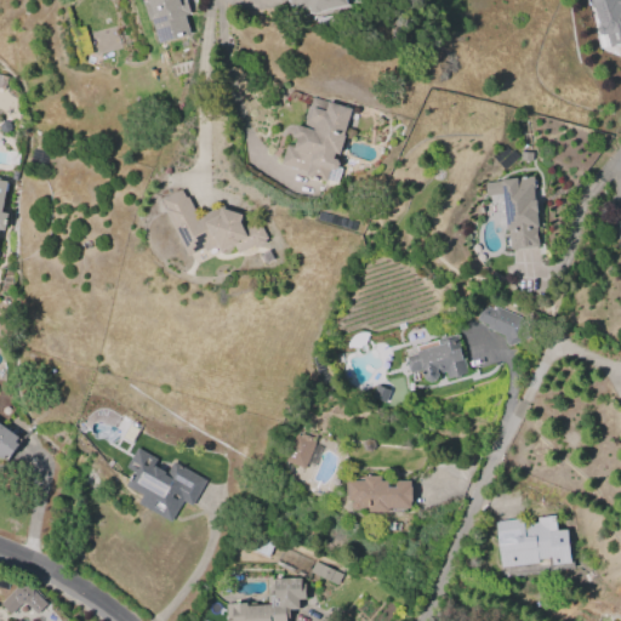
[(184,0),(189,13),(184,15),(189,34),(158,43),(152,20),(148,20),(143,3),(146,1),(144,0),(184,0)]
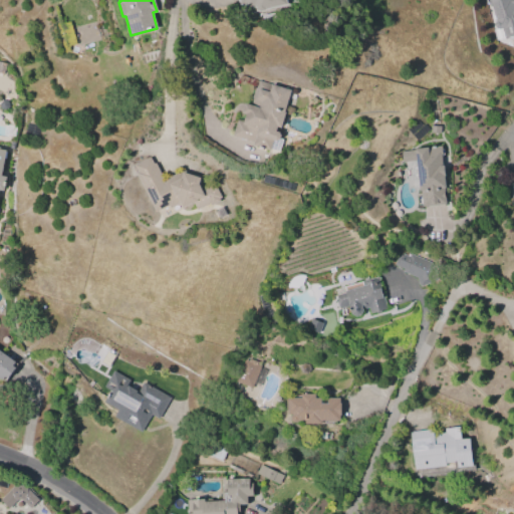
[(284,0),(286,5),(274,8),(273,9),(267,10),(265,10),(249,13),(249,12),(242,13),(241,6),(238,7),(236,0),(284,0)]
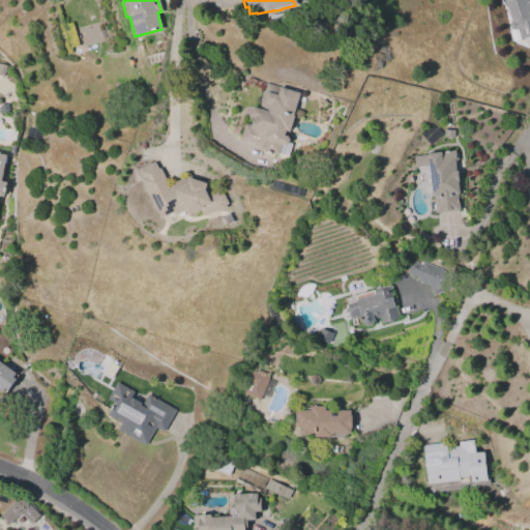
[(529,0),(529,40),(529,41),(528,40),(525,41),(524,39),(517,41),(513,30),(512,30),(509,28),(508,24),(510,22),(505,2),(503,3),(502,0),(529,0)]
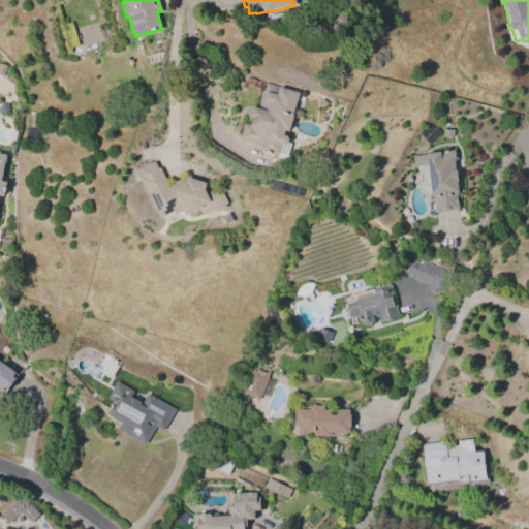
[(299,93),(292,115),(293,116),(289,132),(284,130),(283,135),(288,136),(287,142),(291,143),(287,156),(277,153),(277,155),(260,150),(261,146),(239,141),(243,123),(250,125),(252,118),(248,117),(250,106),(257,109),(259,101),(258,100),(261,90),(263,91),(266,83),(279,86),(279,88),(299,93)]
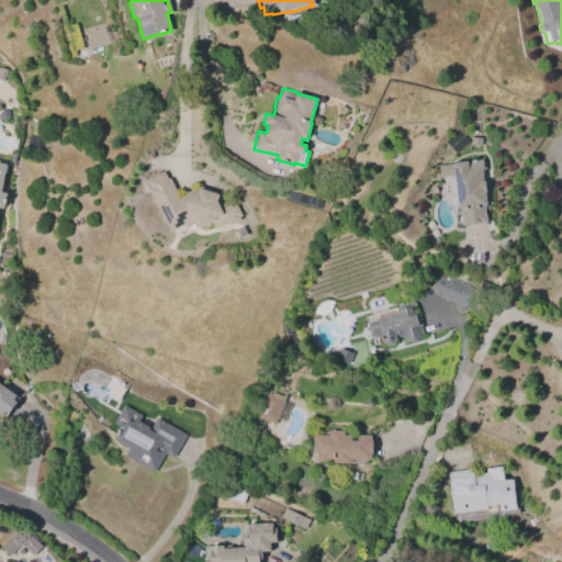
[(486,202),(484,202),(487,223),(461,225),(459,206),(458,206),(454,176),(438,177),(437,165),(470,161),(470,158),(474,158),(474,159),(480,159),(482,178),(484,178),(486,202)]
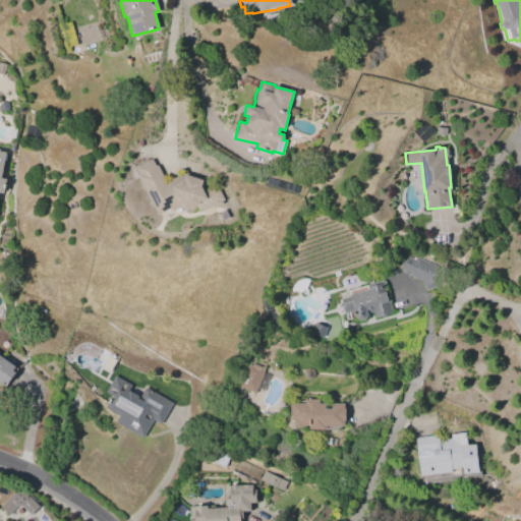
[(216,184),(217,185),(224,200),(222,201),(223,204),(214,209),(213,206),(199,213),(195,206),(184,212),(181,207),(172,211),(171,209),(158,216),(143,186),(137,176),(139,175),(136,168),(152,160),(155,166),(157,165),(166,183),(186,173),(205,179),(203,185),(201,188),(203,191),(216,185),(216,184)]
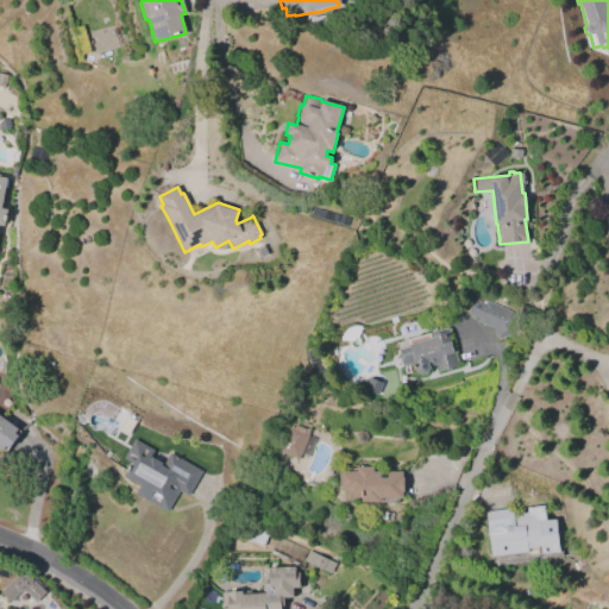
[(487,302),(519,316),(512,333),(497,339),(493,328),(476,321),(477,319),(466,314),(472,300),(485,306),(487,302)]
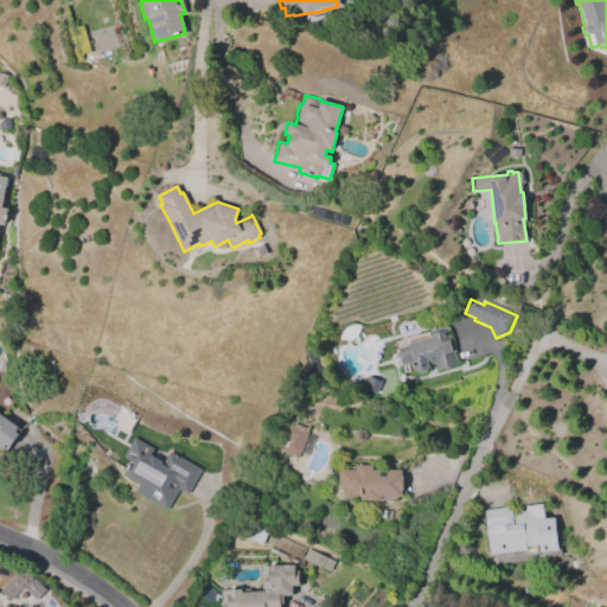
[(446,327),(455,364),(436,369),(435,363),(428,365),(428,366),(425,372),(420,374),(415,370),(413,360),(401,364),(396,347),(408,345),(407,343),(429,337),(428,332),(446,327)]
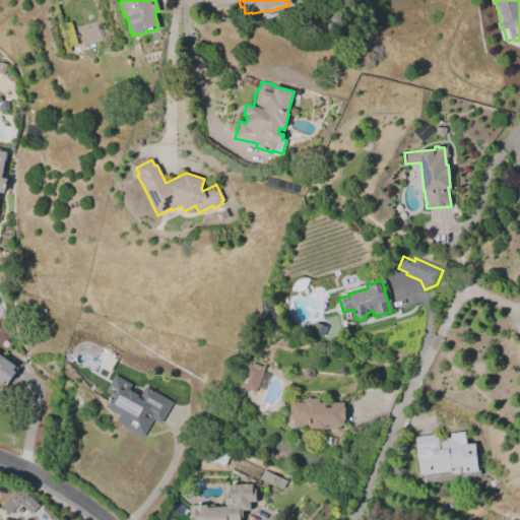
[(0,355),(14,367),(11,370),(14,372),(7,383),(5,382),(2,386),(0,384),(0,355)]
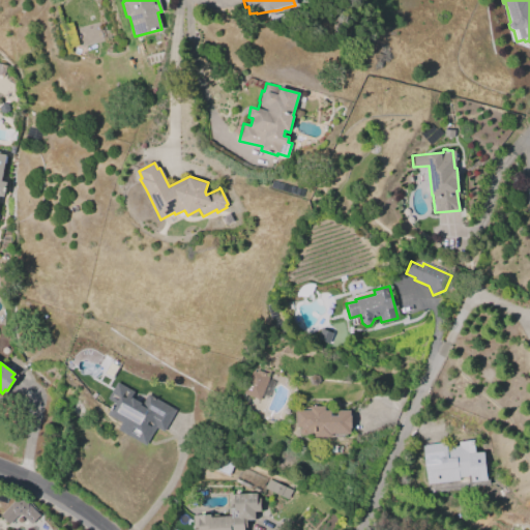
[(269,375),(259,400),(242,393),(252,371),(256,372),(257,370),(269,375)]
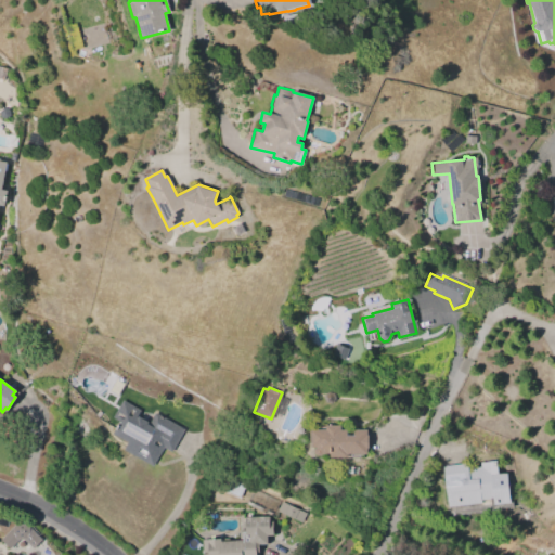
[(121,400),(139,411),(137,415),(146,421),(145,423),(147,424),(154,413),(183,429),(170,452),(163,448),(152,466),(124,450),(127,442),(113,434),(119,422),(112,417),(121,400)]
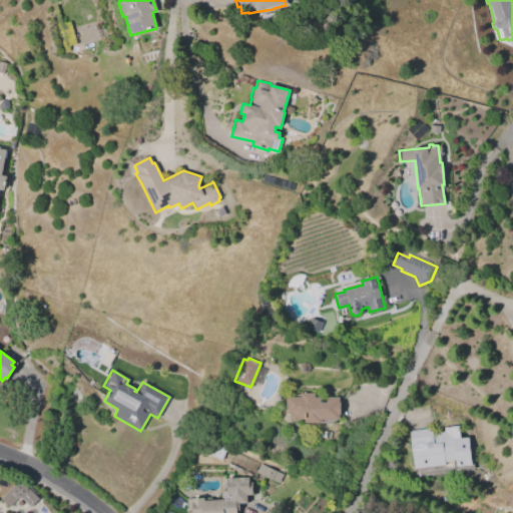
[(286,411),(287,398),(300,398),(300,394),(314,394),(314,398),(320,398),(320,403),(326,403),(326,398),(338,398),(338,403),(339,403),(339,414),(338,413),(338,419),(319,419),(319,423),(297,423),(297,421),(293,421),(289,418),(289,411),(286,411)]
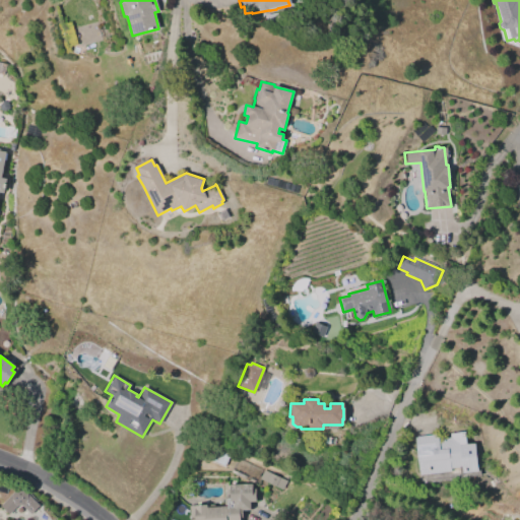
[(451,471),(419,475),(415,437),(466,431),(467,444),(475,444),(478,471),(463,473),(462,467),(459,467),(460,472),(452,473),(452,469),(451,469),(451,471)]
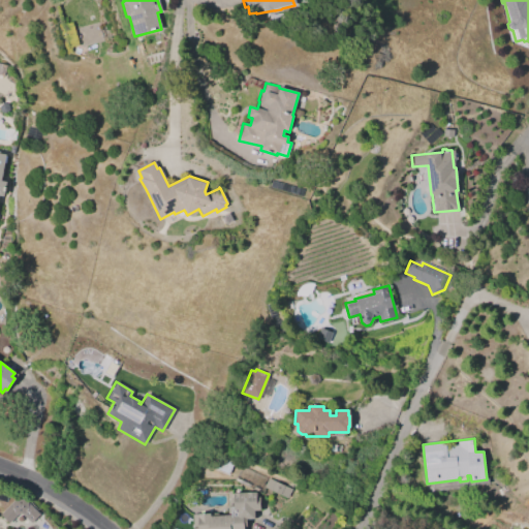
[(286,498),(262,487),(267,478),(290,490),(286,498)]
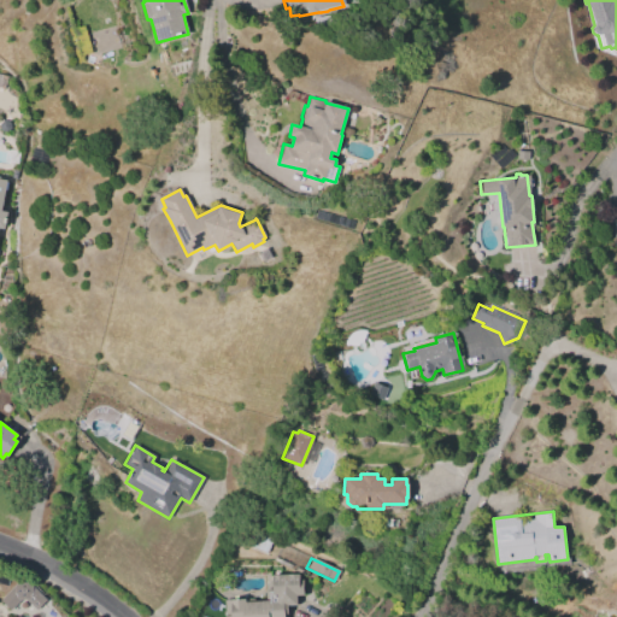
[(223,616),(223,599),(244,598),(245,601),(264,600),(264,589),(271,589),(271,575),(298,575),(298,581),(301,581),(303,595),(295,595),(295,605),(287,606),(287,616),(223,616)]
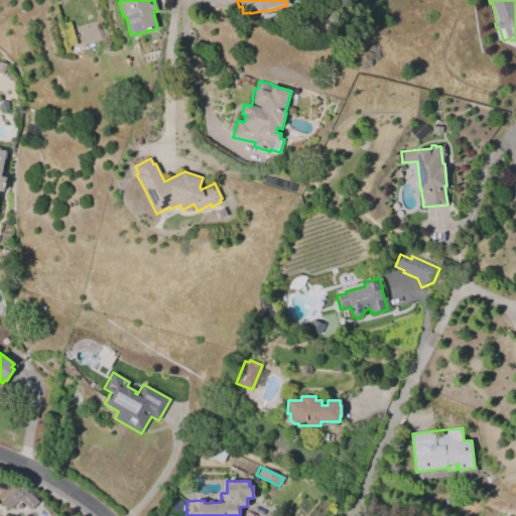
[(0,504),(0,500),(14,487),(22,486),(37,502),(29,510),(21,502),(16,502),(7,511),(0,504)]
